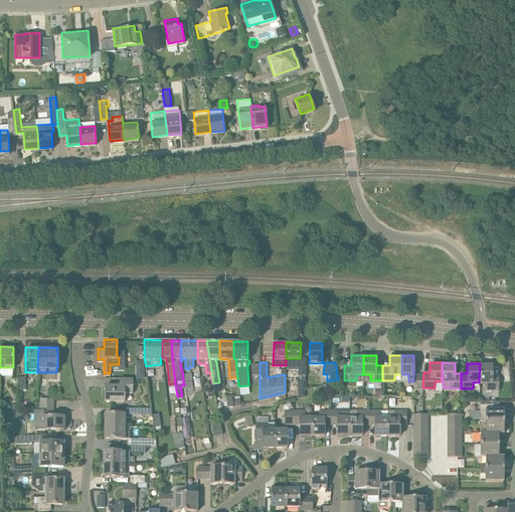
[(480,363),(479,382),(487,382),(487,388),(499,388),(499,374),(492,374),(492,363),(480,363)]
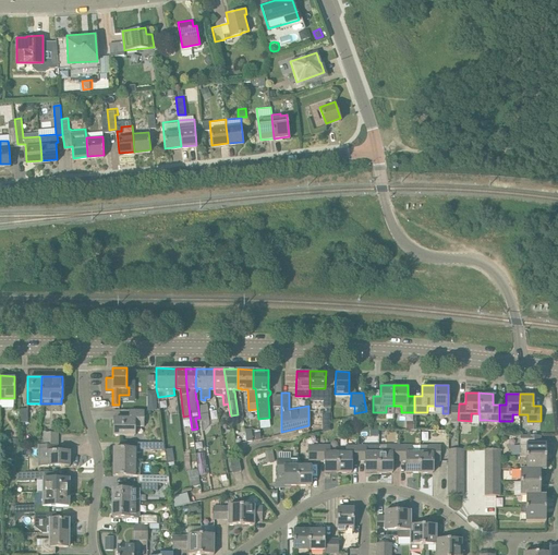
[(207,401),(197,402),(199,418),(199,419),(209,418),(207,401)]
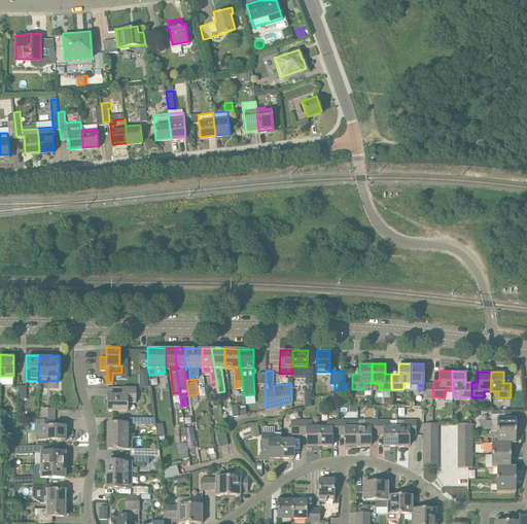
[(140,390),(140,385),(121,385),(121,392),(107,392),(107,409),(128,409),(128,400),(136,400),(136,390),(140,390)]
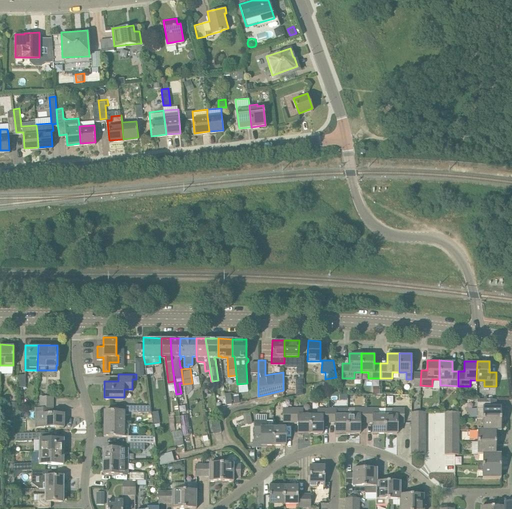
[(39,406),(53,406),(53,395),(40,395),(39,406)]
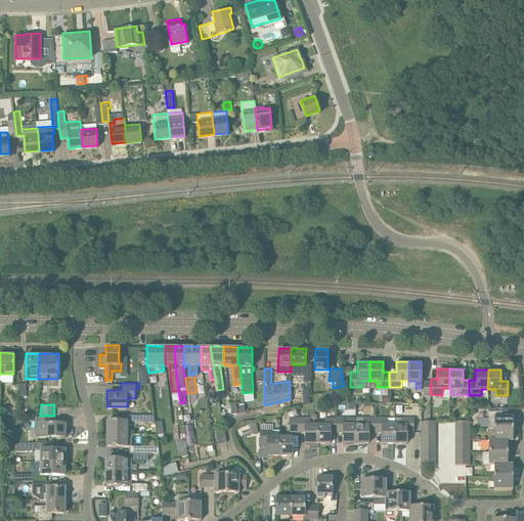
[(488,426),(493,426),(513,426),(513,414),(508,414),(508,406),(488,406),(488,426)]
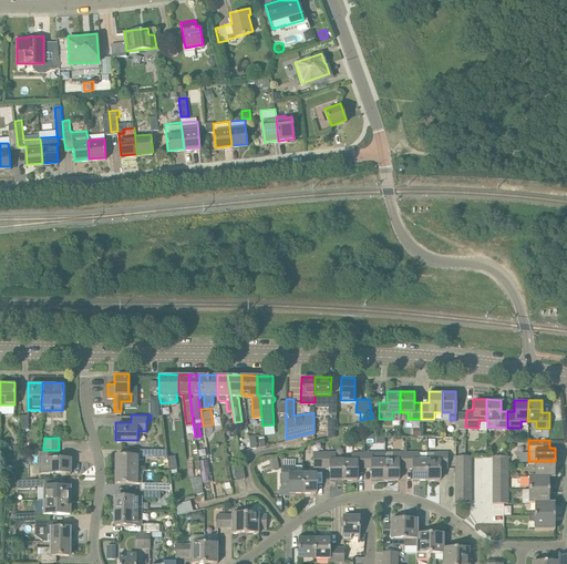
[(426,457),(426,478),(440,478),(440,465),(447,465),(447,450),(446,450),(446,445),(442,445),(442,450),(433,450),(433,457),(426,457)]
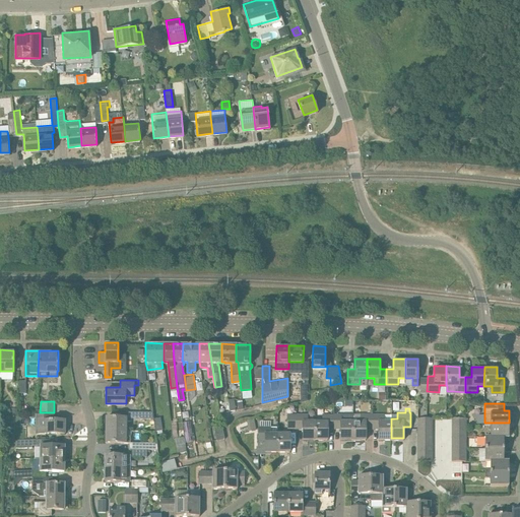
[(54,412),(40,412),(36,412),(36,425),(44,425),(44,432),(64,432),(64,418),(54,418),(54,412)]
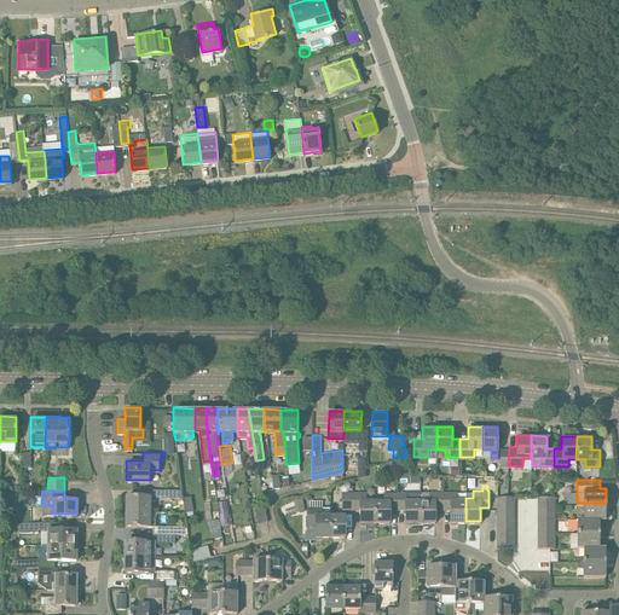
[(352,509),(352,491),(342,491),(342,509),(352,509)]
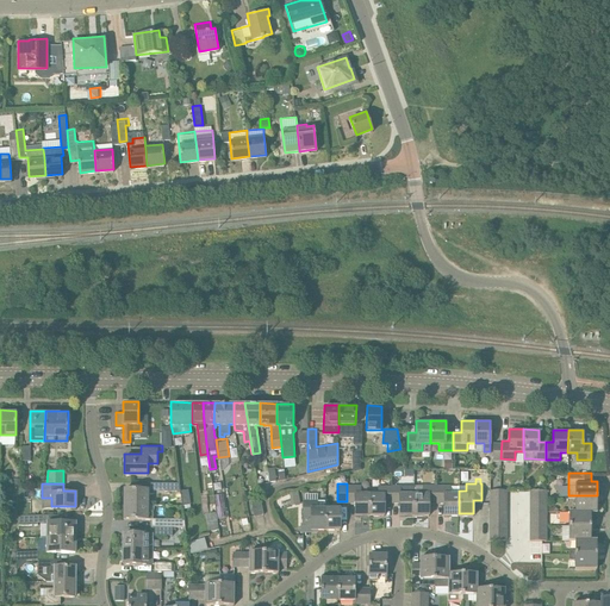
[(369,513),(369,491),(361,491),(361,483),(347,483),(347,501),(354,501),(354,513),(369,513)]
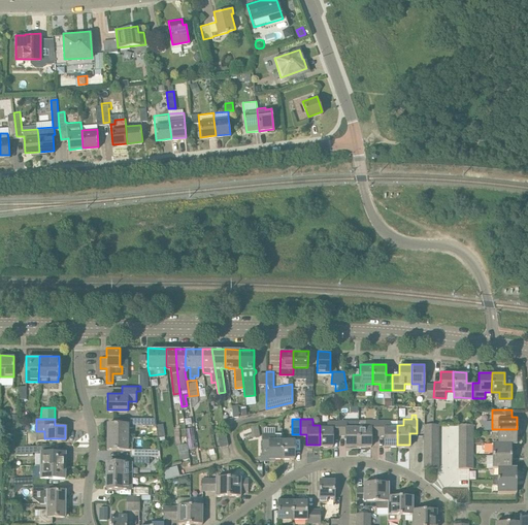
[(339,434),(339,419),(326,419),(326,425),(320,425),(320,445),(332,445),(332,434),(339,434)]
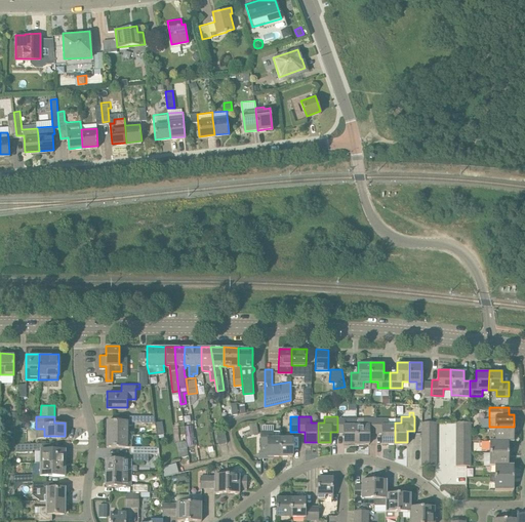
[(356,442),(357,416),(349,416),(337,416),(337,432),(344,432),(344,442),(356,442)]
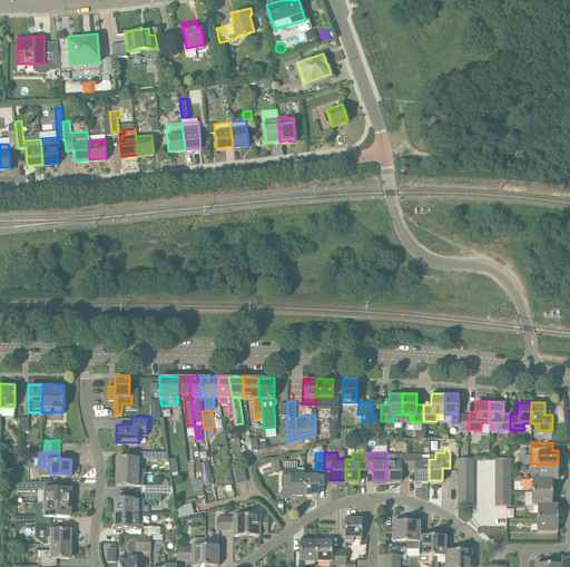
[(408,469),(408,452),(394,452),(387,452),(386,480),(401,480),(401,469),(408,469)]
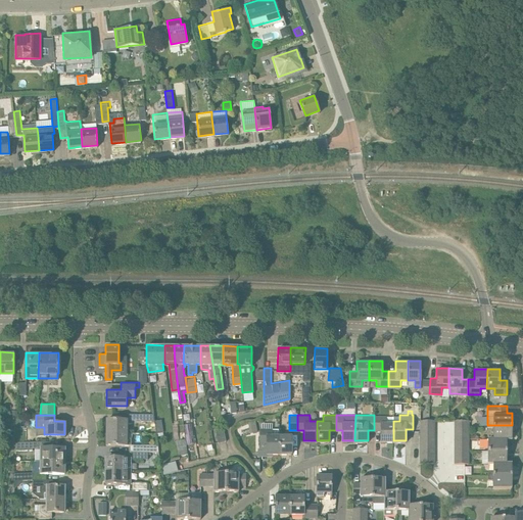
[(393,440),(393,421),(386,421),(386,415),(374,415),(374,430),(381,430),(381,440),(393,440)]
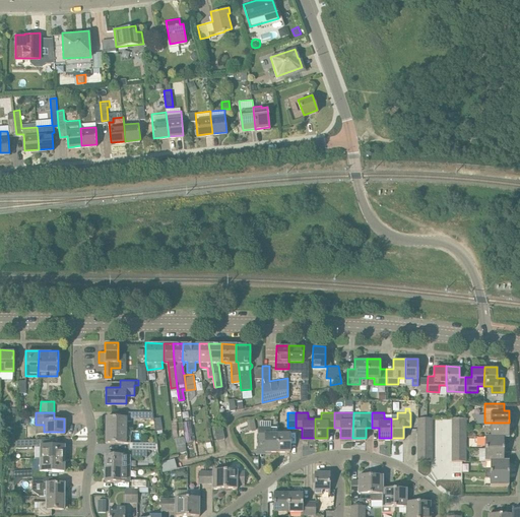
[(127,429),(127,416),(118,415),(106,415),(106,429),(127,429)]
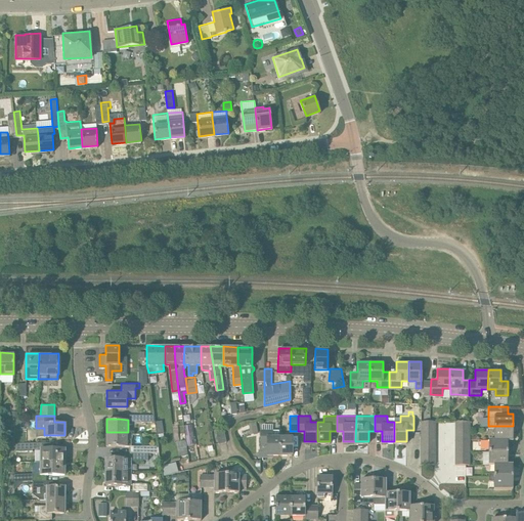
[(255,420),(249,421),(251,431),(257,430),(255,420)]
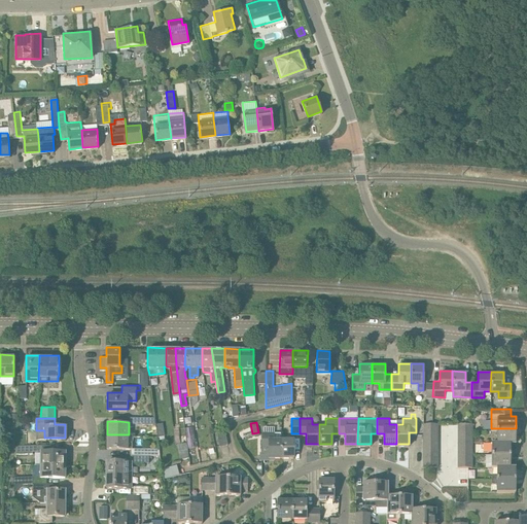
[(192,425),(185,426),(188,447),(196,445),(192,425)]
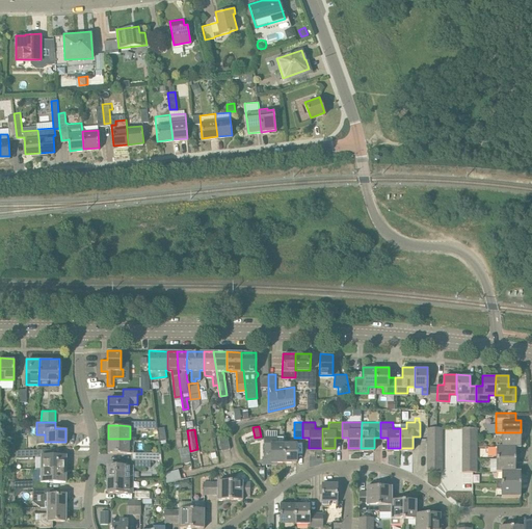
[(521,445),(521,432),(501,432),(501,444),(502,444),(502,445),(515,445),(521,445)]
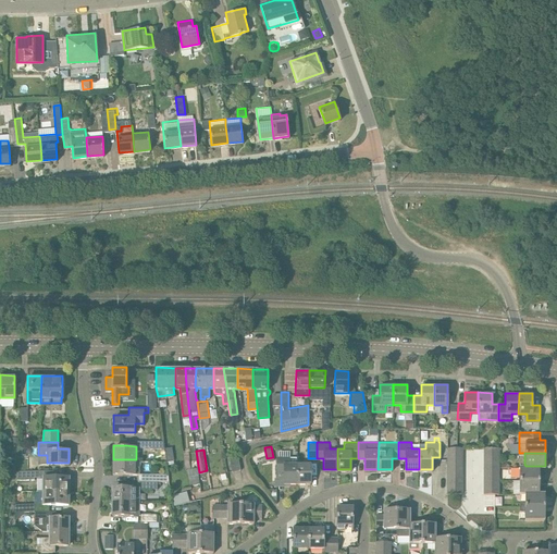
[(232,470),(240,468),(238,455),(229,457),(232,470)]
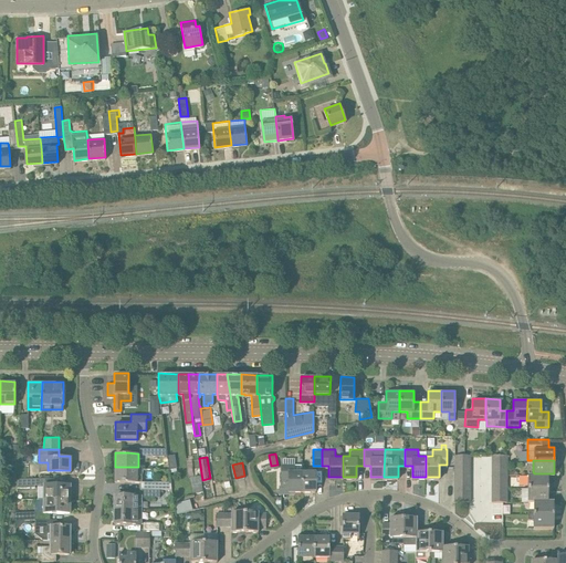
[(302,490),(302,469),(302,462),(295,462),(281,462),(280,479),(289,479),(289,490),(302,490)]
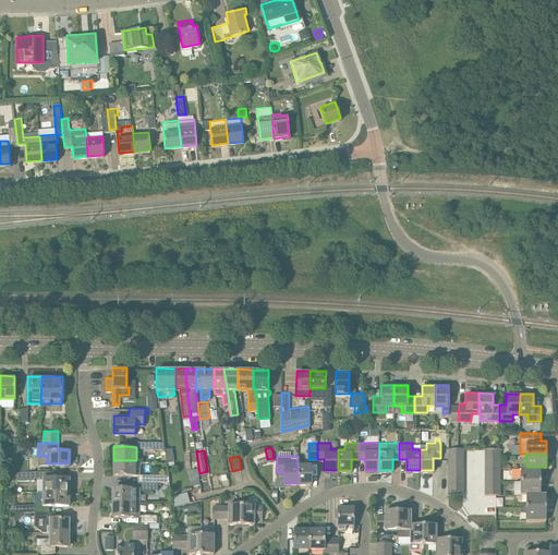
[(135,473),(140,473),(140,467),(137,467),(137,460),(136,460),(113,460),(113,473),(135,473)]
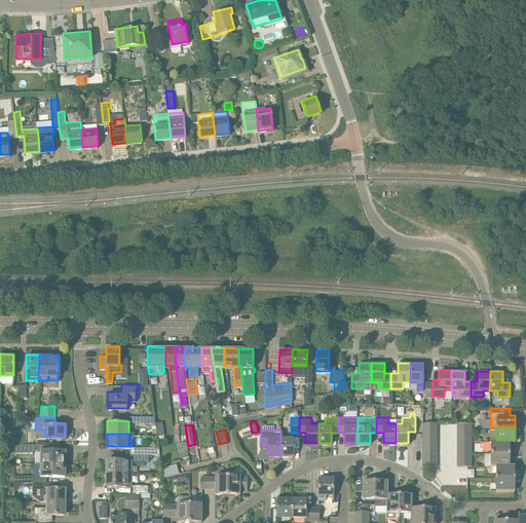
[(280,436),(280,455),(293,455),(293,436),(280,436)]
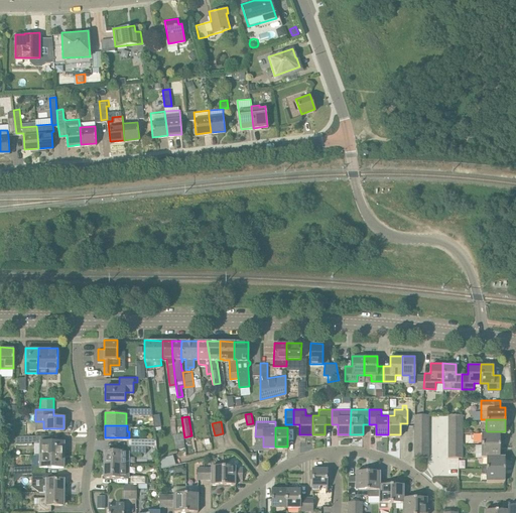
[(500,443),(500,431),(487,431),(487,430),(486,430),(486,431),(482,431),(482,443),(500,443)]
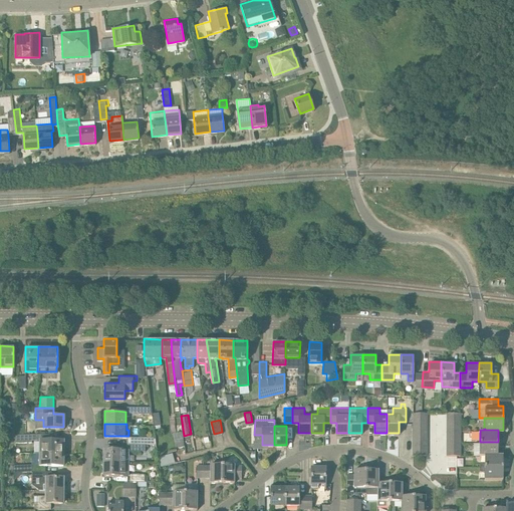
[(185,445),(182,430),(174,431),(176,446),(185,445)]
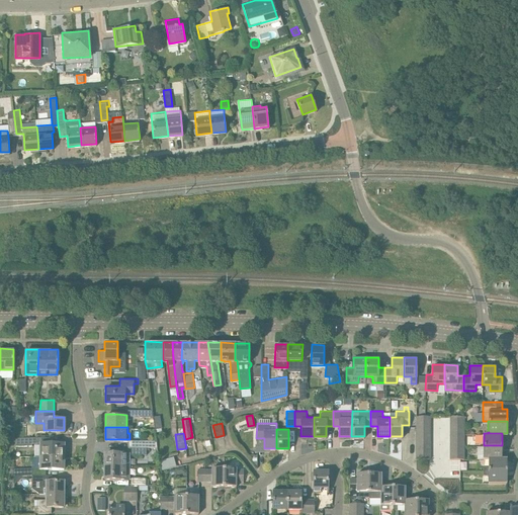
[(31,442),(31,436),(15,436),(15,444),(31,444),(31,442)]
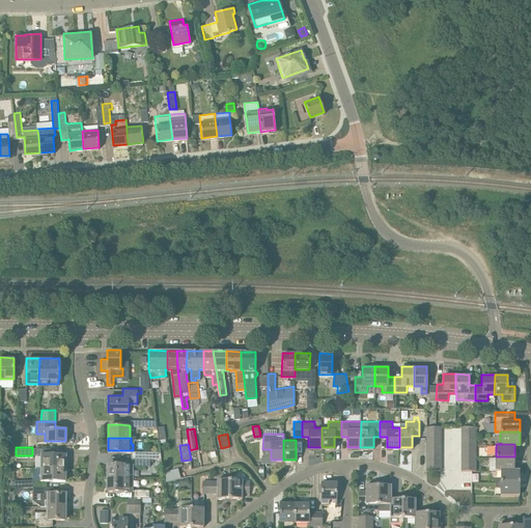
[(65,453),(53,453),(39,453),(39,466),(65,467),(65,453)]
